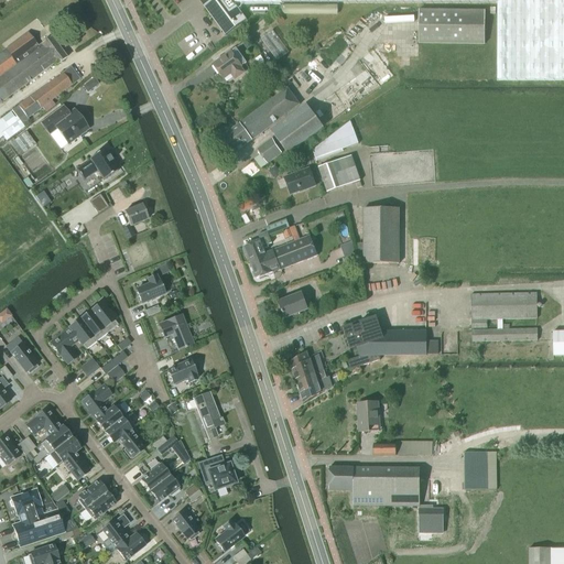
[(234,2),(231,0),(198,0),(225,35),(247,20),(234,2)]
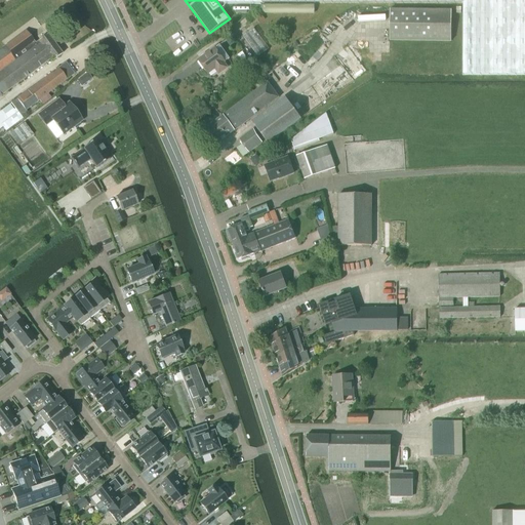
[(524,0),(215,0),(217,2),(462,3),(462,75),(524,74),(524,0)]
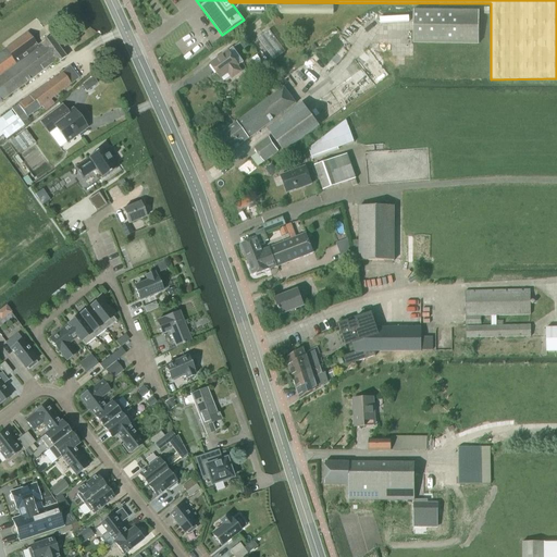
[(413,11),(412,42),(479,44),(479,11),(413,11)]
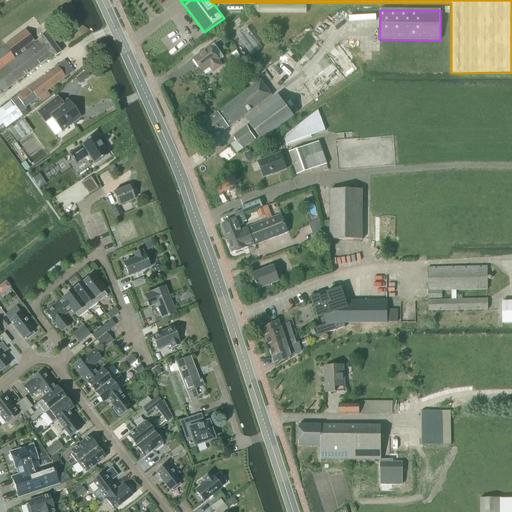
[(25,27),(33,21),(30,17),(22,23),(25,27)]
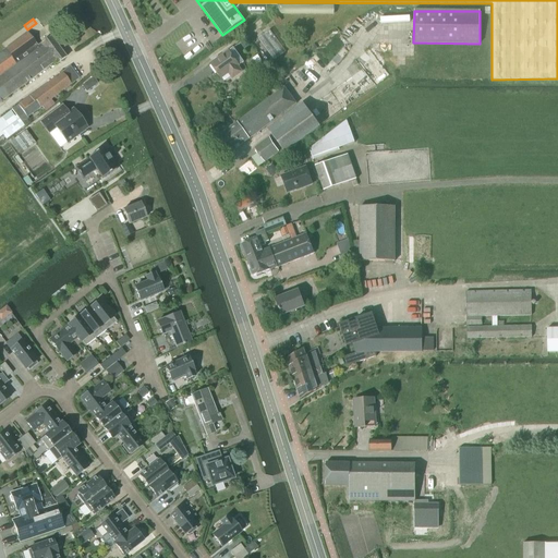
[(0,101),(55,61),(57,64),(67,57),(50,36),(41,43),(43,45),(38,48),(27,34),(0,53),(0,101)]
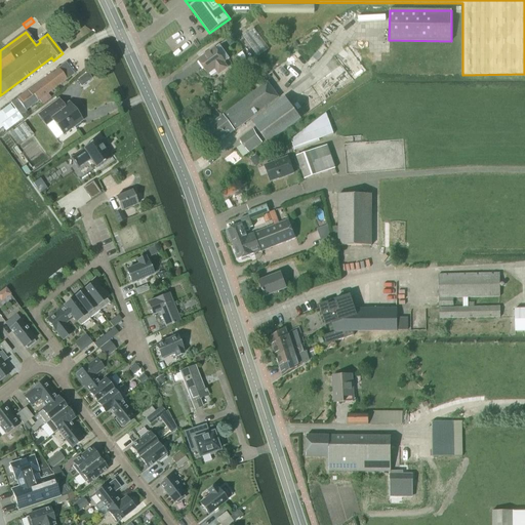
[(353,81),(366,71),(375,65),(357,40),(349,46),(334,56),(340,65),(288,103),(285,97),(251,122),(268,144),(353,81)]
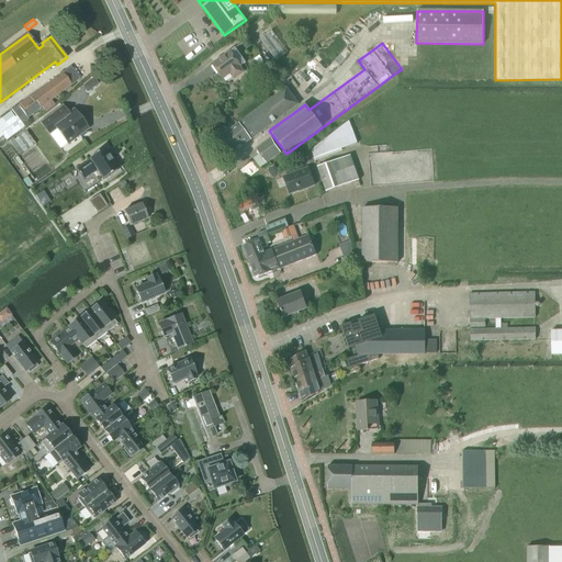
[(233,78),(242,72),(238,68),(239,66),(229,52),(212,64),(221,78),(229,72),(233,78)]
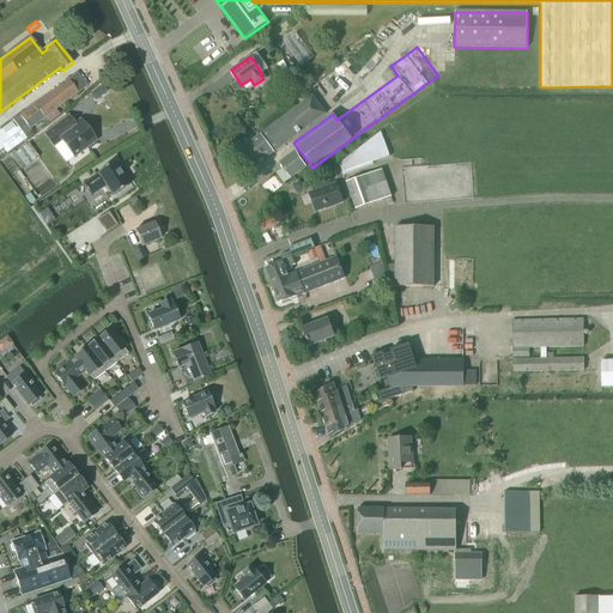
[(68,79),(19,115),(30,128),(78,92),(68,79)]
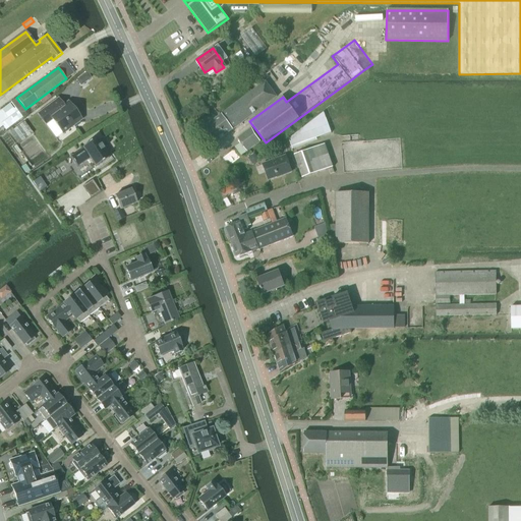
[(213,145),(277,98),(266,82),(201,130),(213,145)]
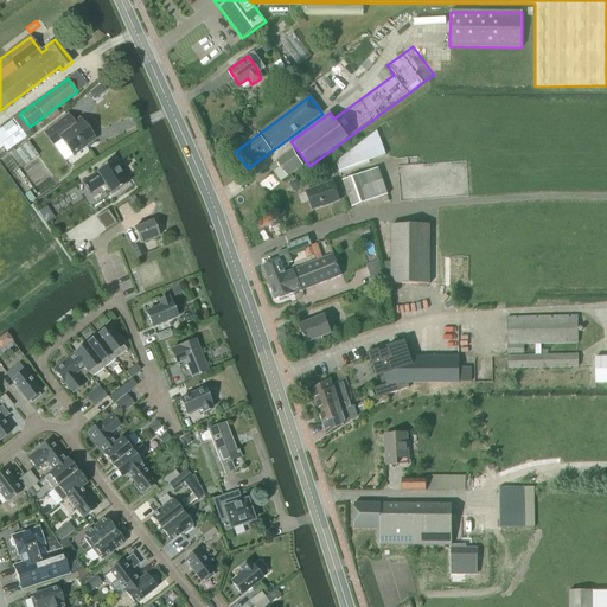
[(2,128),(0,128),(0,152),(5,149),(6,151),(26,136),(24,134),(29,132),(26,129),(30,127),(19,114),(1,127),(2,128)]
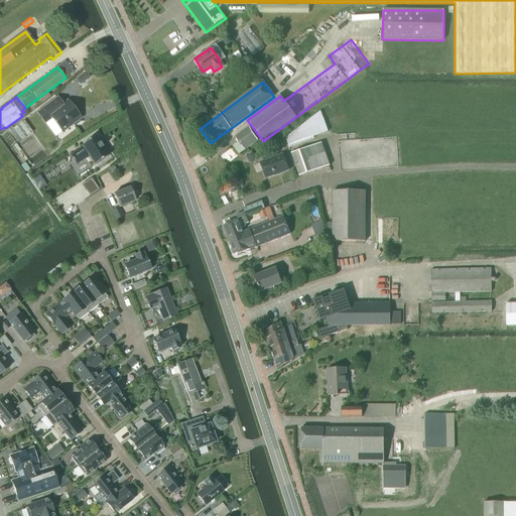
[(36,113),(45,124),(51,118),(62,133),(82,118),(68,99),(62,102),(65,105),(63,105),(57,97),(36,113)]
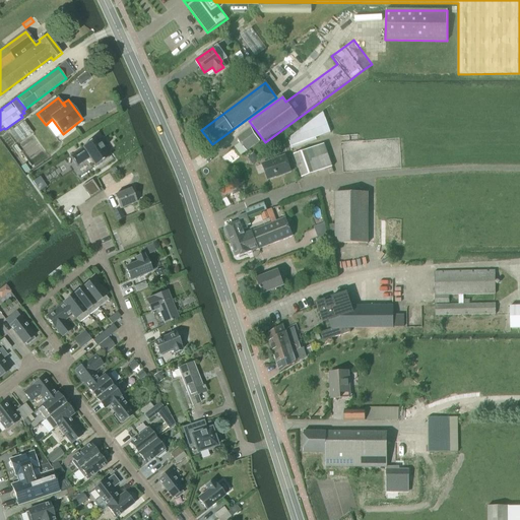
[(330,132),(323,112),(287,139),(290,147),(330,132)]
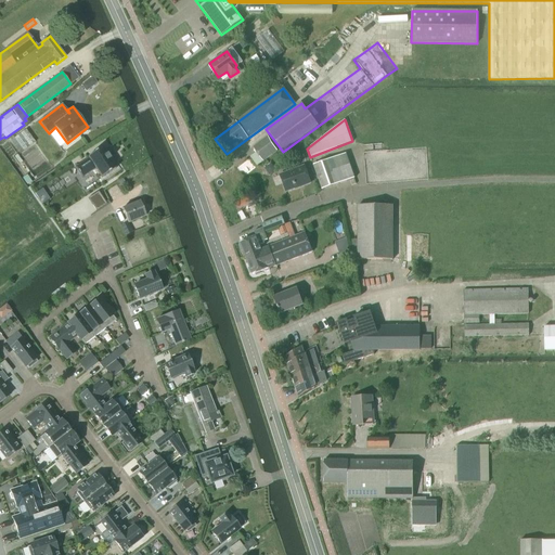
[(263,162),(278,151),(267,137),(253,147),(263,162)]
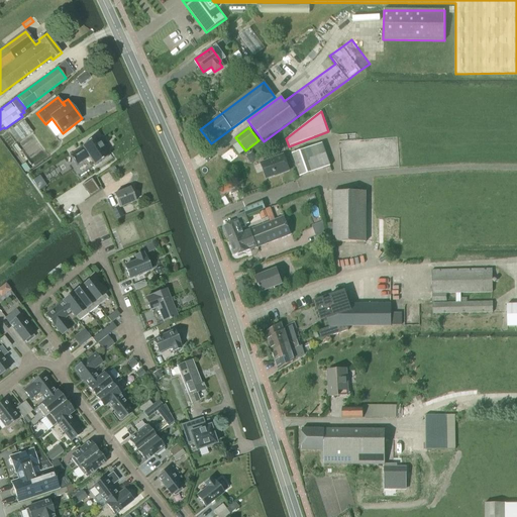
[(82,146),(70,156),(77,166),(89,158),(94,166),(108,157),(95,136),(81,145),(82,146)]
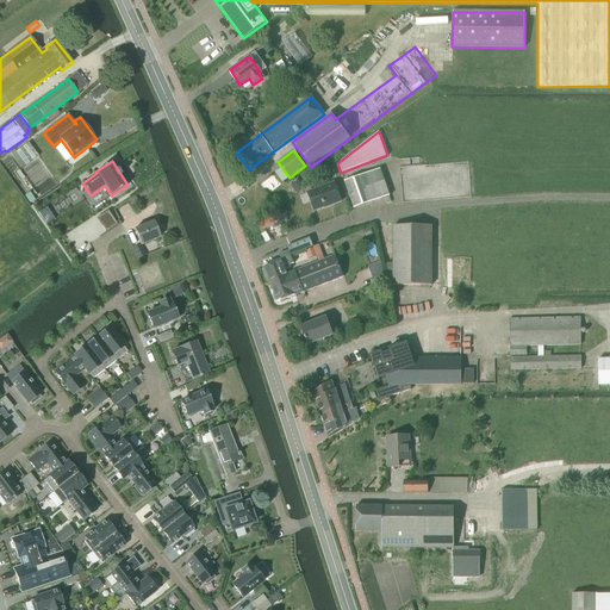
[(362,175),(344,182),(353,209),(355,209),(372,203),(390,195),(380,169),(362,175)]
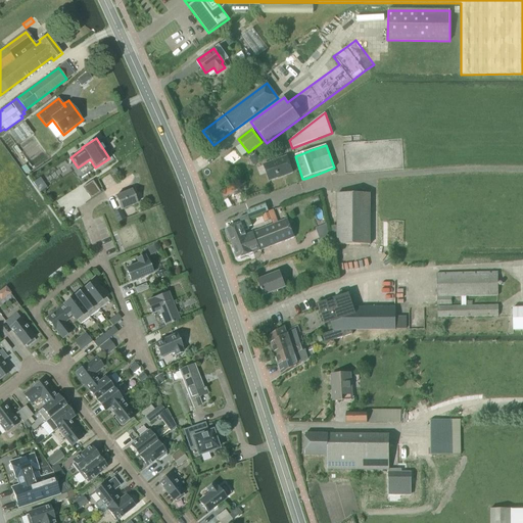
[(269,181),(292,172),(286,156),(263,165),(269,181)]
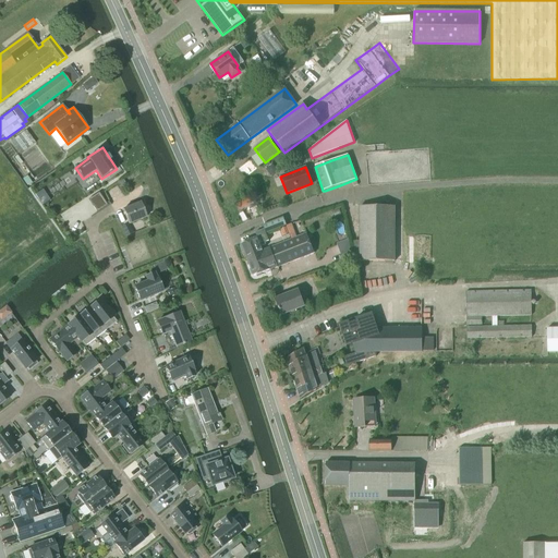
[(3,187),(0,190),(0,211),(1,214),(15,203),(3,187)]
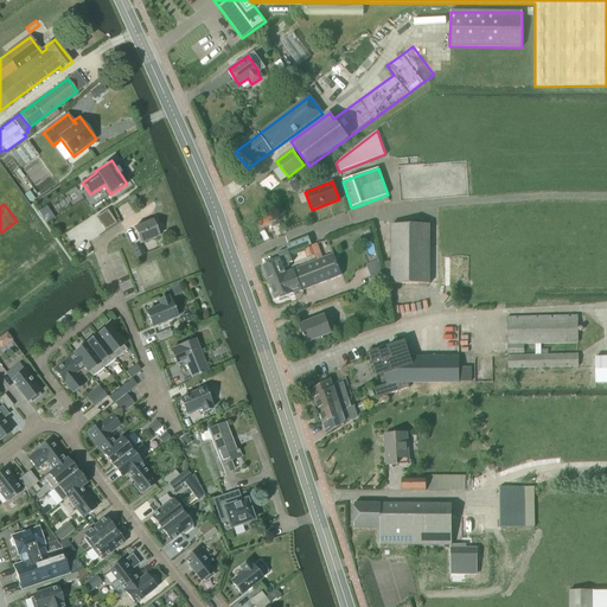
[(108,210),(96,217),(106,231),(116,223),(108,210)]
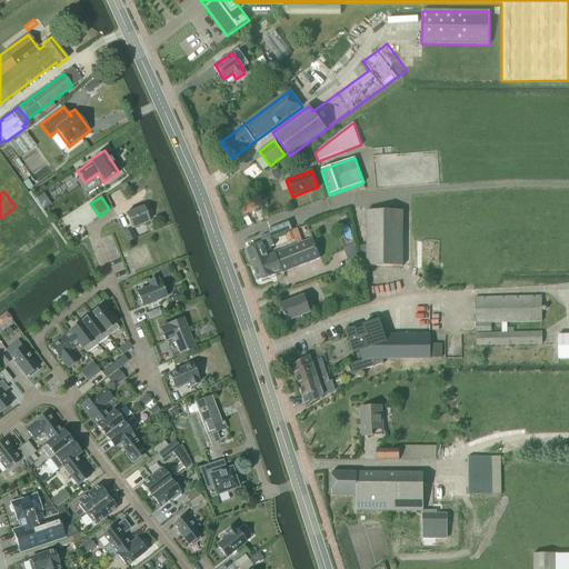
[(130,230),(148,222),(142,209),(125,216),(130,230)]
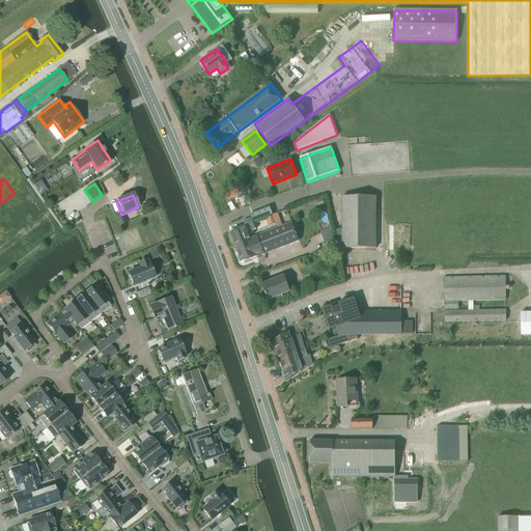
[(375,196),(342,196),(342,248),(375,248),(375,196)]
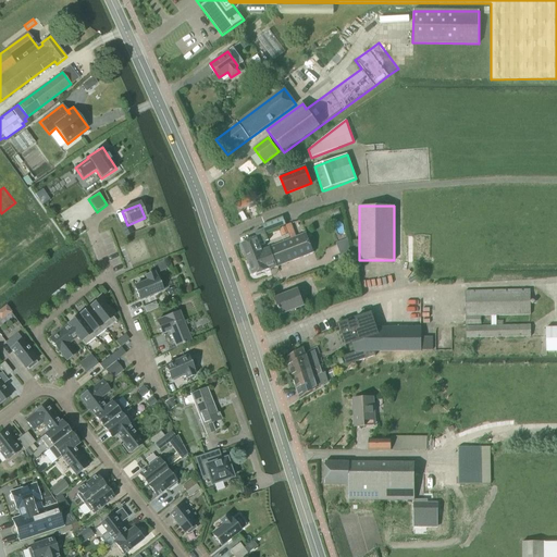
[(244,257),(261,251),(259,246),(264,245),(263,243),(268,242),(264,234),(279,229),(280,229),(281,227),(283,227),(283,226),(284,226),(285,226),(285,225),(282,218),(262,225),(263,230),(255,233),(256,237),(239,244),(244,257)]
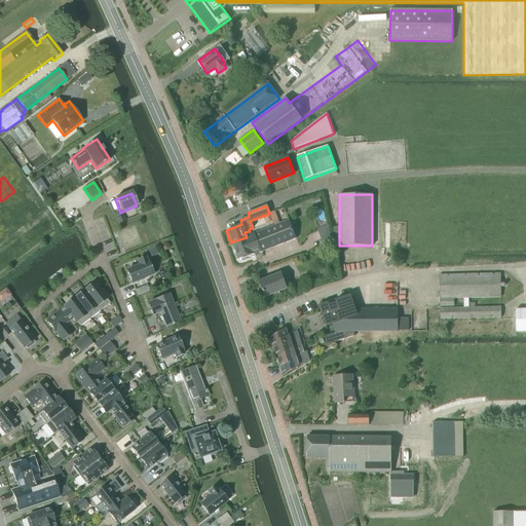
[(269,214),(263,217),(265,224),(272,221),(269,214)]
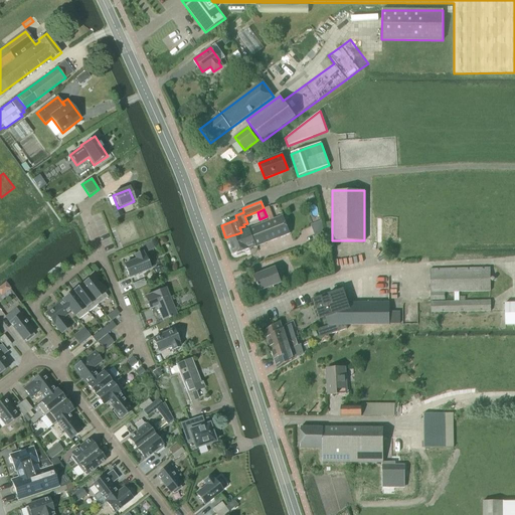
[(282,216),(241,232),(225,237),(232,255),(289,234),(282,216)]
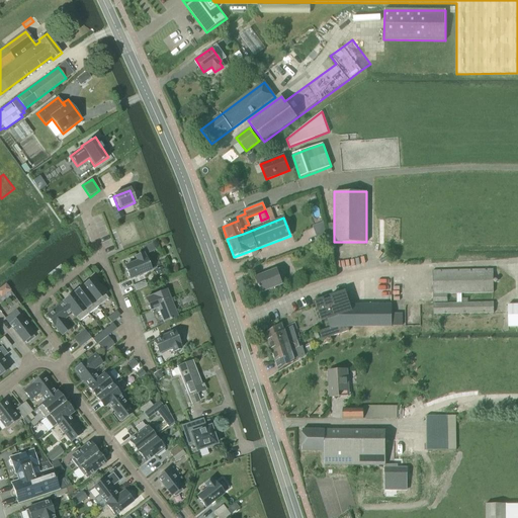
[(124,267),(130,279),(151,270),(146,258),(145,258),(143,254),(136,257),(138,261),(124,267)]
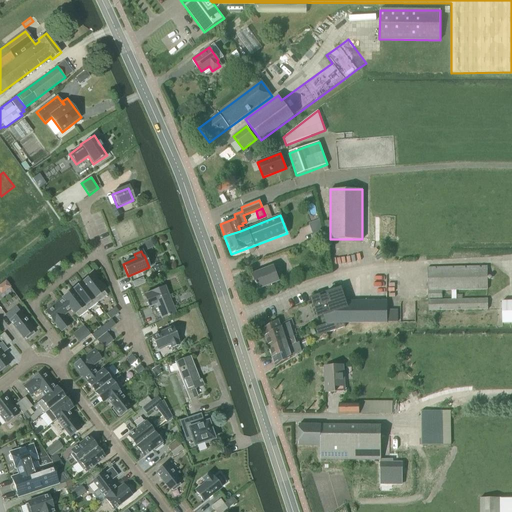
[(258,290),(279,282),(274,267),(253,274),(258,290)]
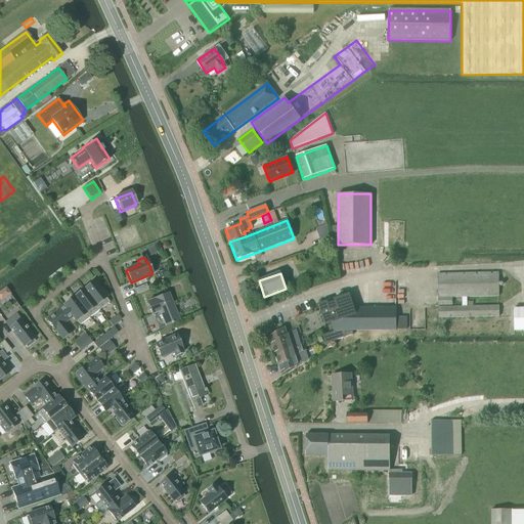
[(438,318),(499,317),(498,307),(468,307),(467,297),(498,297),(498,273),(437,275),(438,306),(451,305),(451,297),(462,297),(462,307),(438,308),(438,318)]
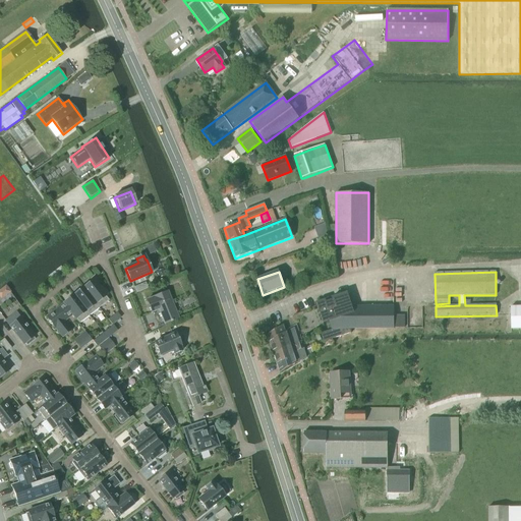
[(83,288),(99,308),(109,300),(106,296),(105,295),(107,294),(101,286),(99,288),(94,280),(83,288)]
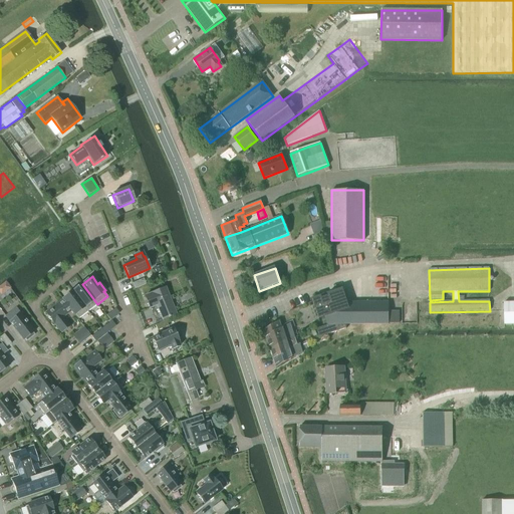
[(144,278),(133,283),(135,288),(146,284),(144,278)]
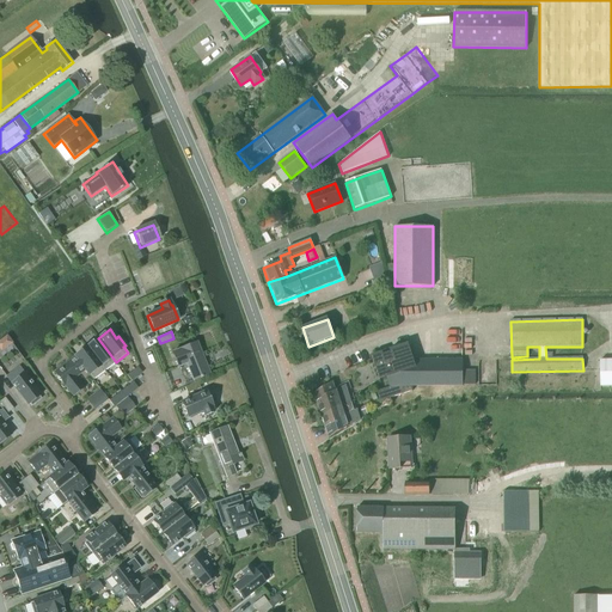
[(86,347),(105,371),(116,362),(98,338),(86,347)]
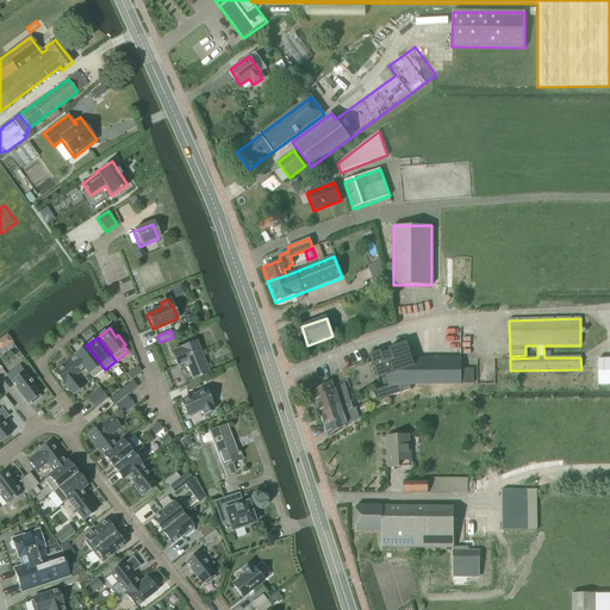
[(178,348),(172,352),(178,366),(185,363),(192,380),(199,377),(199,378),(201,377),(201,375),(210,373),(197,341),(178,348)]
